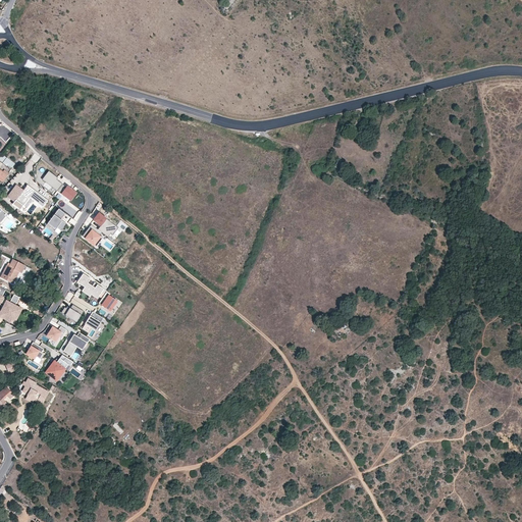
[(3,163),(0,160),(0,178),(3,181),(8,175),(11,169),(15,164),(7,158),(3,163)]
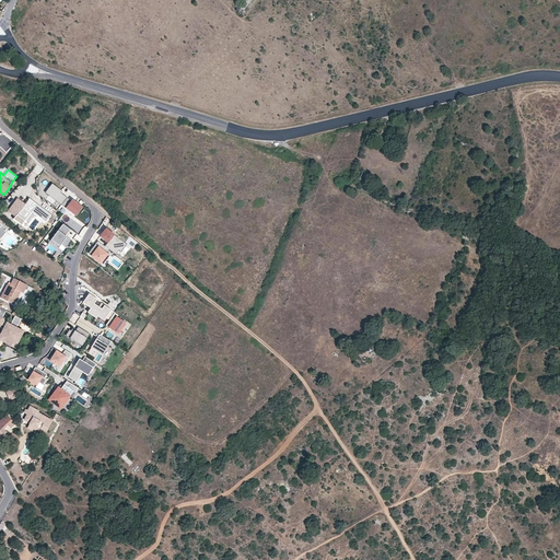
[(62,206),(69,199),(62,194),(65,193),(55,184),(47,194),(62,207),(62,206)]
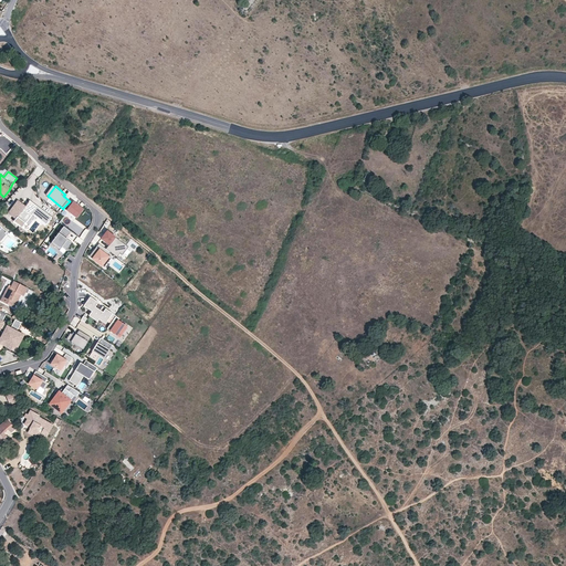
[(19,201),(9,213),(17,220),(14,222),(23,229),(33,216),(48,226),(53,218),(31,201),(27,207),(19,201)]
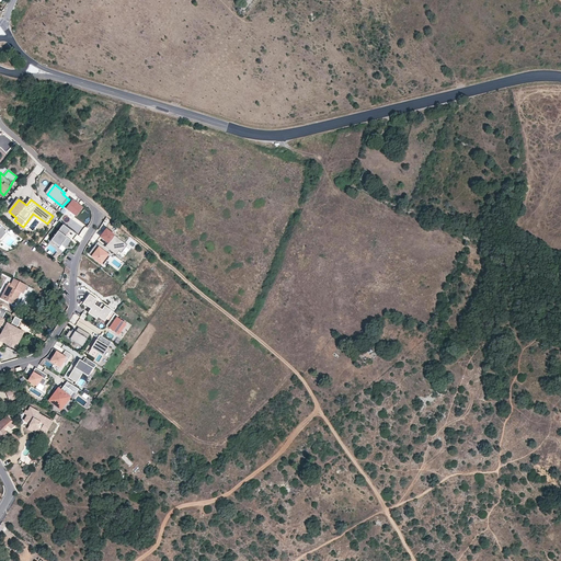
[(69,199),(63,206),(77,218),(84,209),(77,203),(76,205),(69,199)]
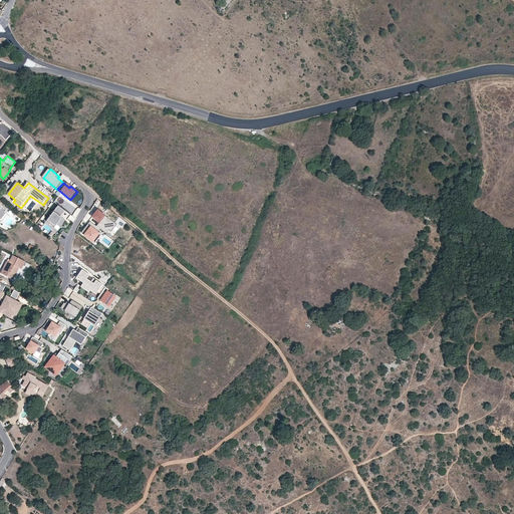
[(59,216),(64,210),(57,205),(46,221),(53,227),(55,224),(59,227),(65,220),(60,217),(59,216)]
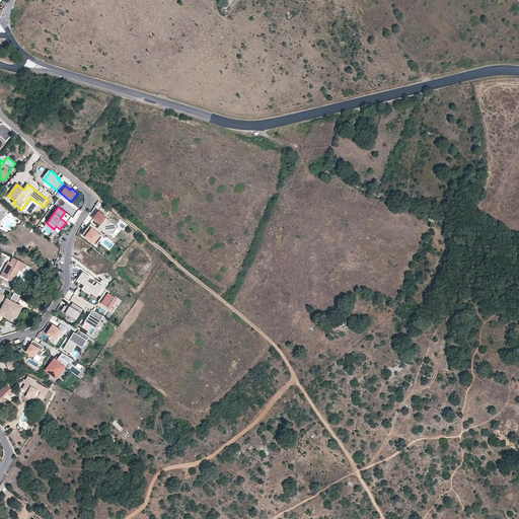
[(99,225),(96,228),(99,231),(106,236),(109,233),(112,234),(117,227),(97,212),(92,219),(99,225)]
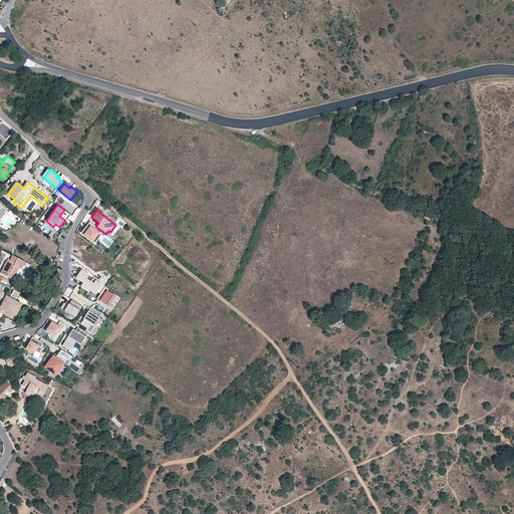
[(95,226),(89,221),(85,226),(86,227),(84,229),(83,228),(80,233),(93,243),(99,235),(96,232),(98,229),(95,226)]
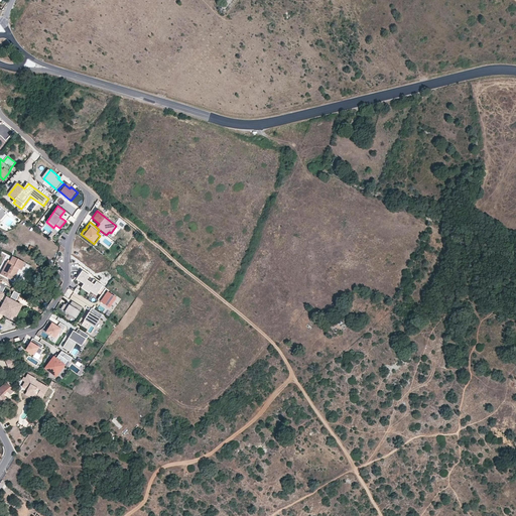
[(10,261),(9,263),(6,262),(0,273),(7,277),(9,273),(14,276),(18,268),(20,269),(24,262),(12,256),(10,261)]
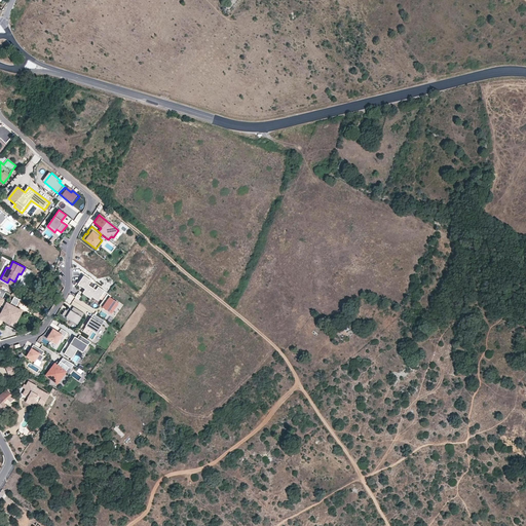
[(105,298),(108,294),(96,285),(94,289),(88,286),(91,282),(84,276),(78,285),(85,290),(82,294),(90,299),(91,297),(98,301),(102,296),(105,298)]
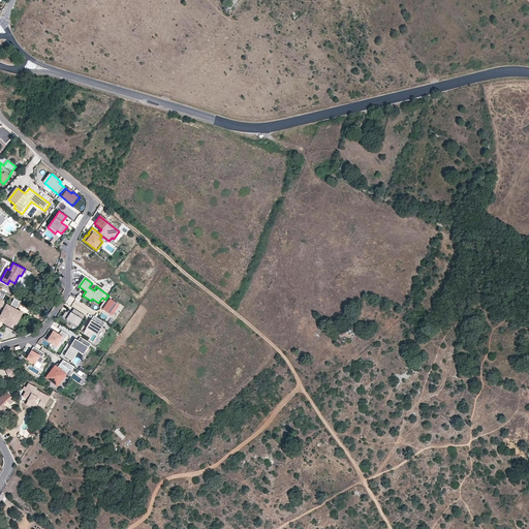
[(119,306),(111,300),(112,299),(109,296),(105,300),(100,308),(112,315),(119,306)]
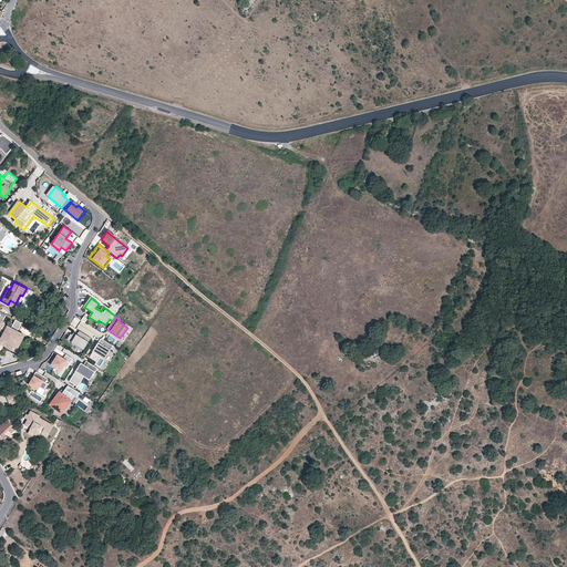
[(0,348),(3,343),(9,347),(18,332),(11,329),(8,327),(9,326),(0,320),(0,328),(0,329),(6,331),(1,339),(0,337),(0,348)]
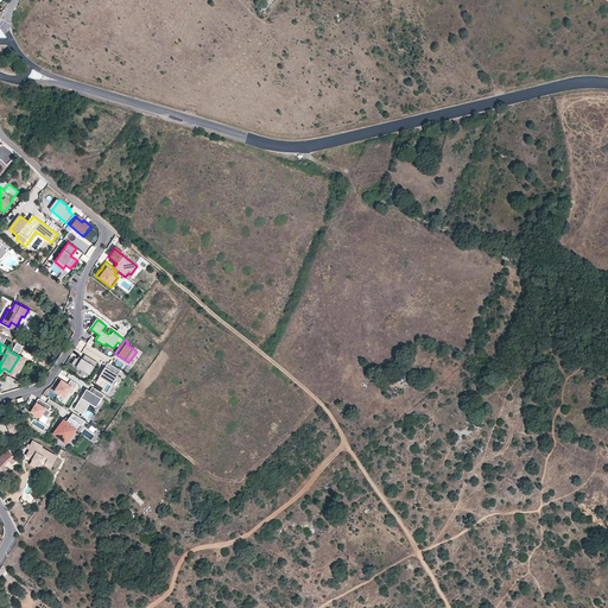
[(17,343),(12,353),(19,356),(24,347),(17,343)]
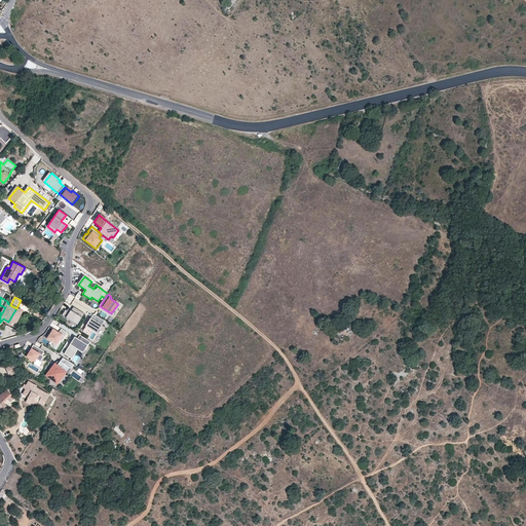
[(77,325),(84,314),(73,307),(71,310),(68,309),(67,310),(66,310),(62,315),(77,325)]
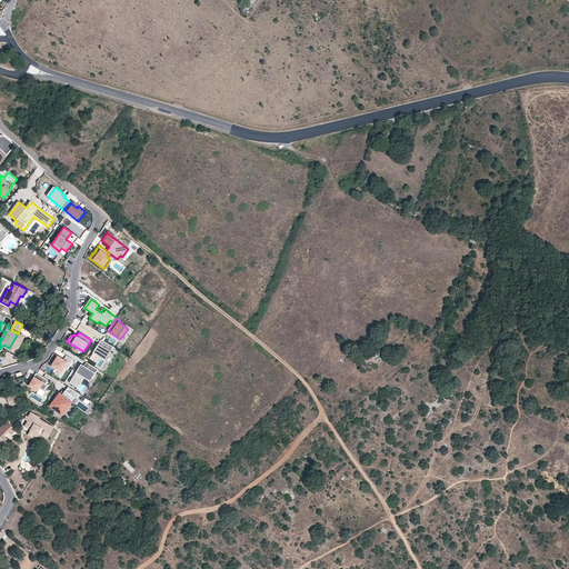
[(25,337),(18,333),(9,348),(17,352),(25,337)]
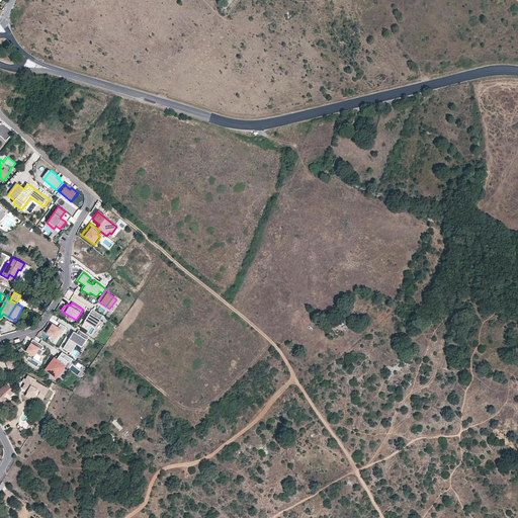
[(102,316),(92,310),(82,325),(81,325),(80,326),(88,331),(91,326),(95,329),(102,316)]
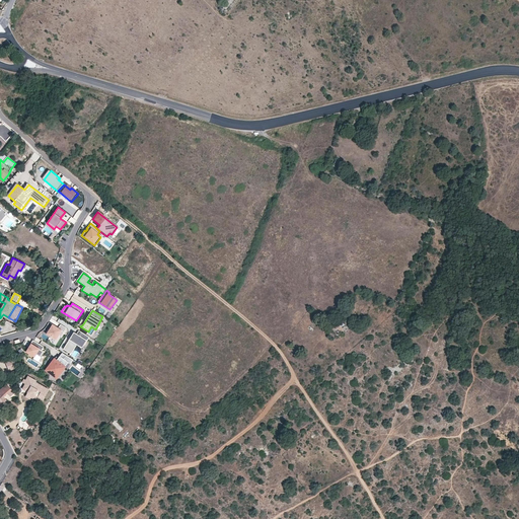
[(336,327),(340,331),(346,325),(341,321),(336,327)]
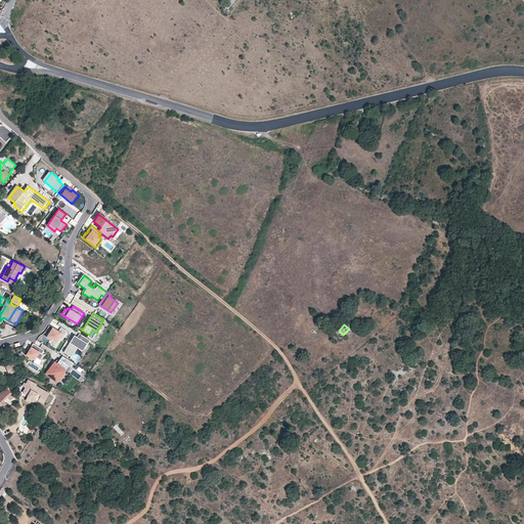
[(68,332),(61,328),(58,332),(53,329),(47,338),(56,343),(59,339),(61,340),(68,332)]
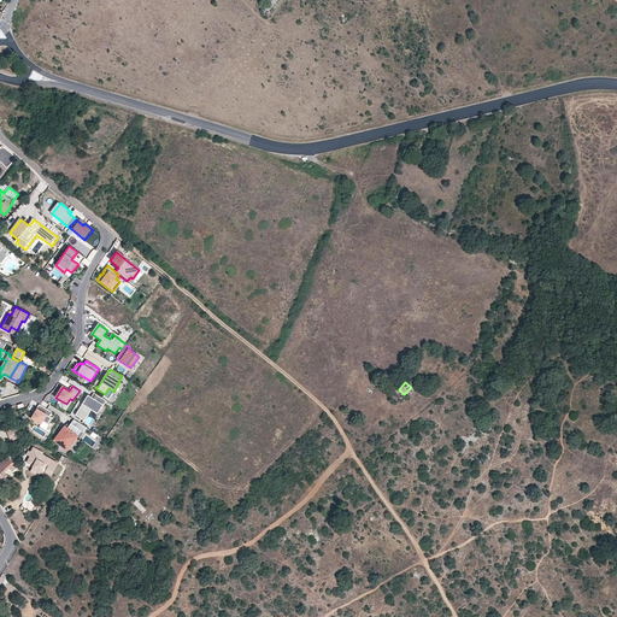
[(104,406),(106,401),(93,393),(90,398),(88,395),(84,401),(84,400),(75,416),(83,421),(90,410),(92,410),(98,415),(103,405),(104,406)]
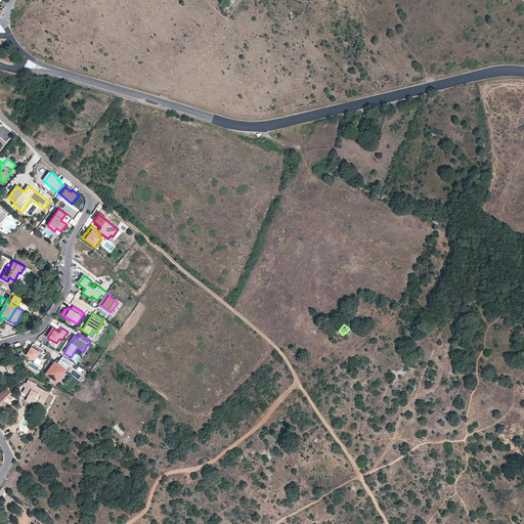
[(42,354),(44,350),(33,344),(31,347),(32,347),(27,355),(35,360),(36,358),(40,360),(43,355),(42,354)]
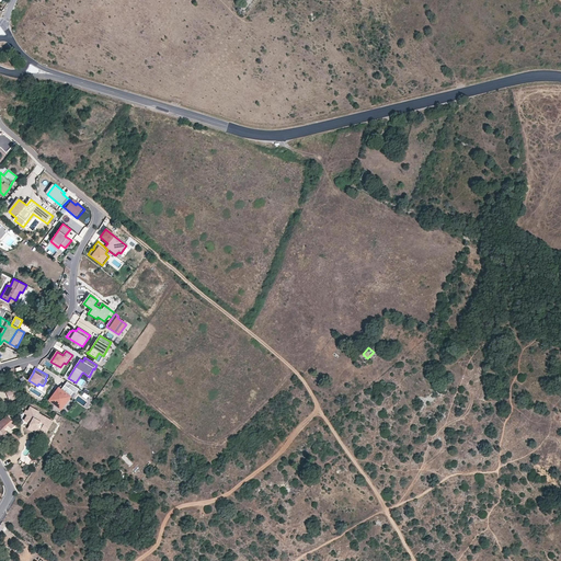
[(72,398),(79,389),(67,381),(63,387),(60,390),(58,389),(49,401),(54,405),(55,404),(60,409),(61,408),(64,409),(70,400),(68,399),(69,398),(70,398),(72,398)]
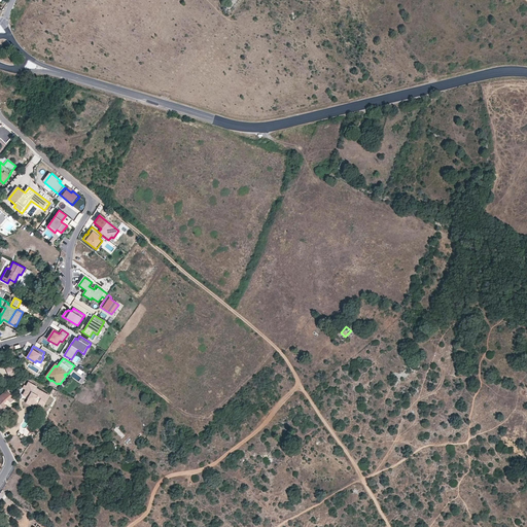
[(8,378),(20,374),(16,365),(5,369),(8,378)]
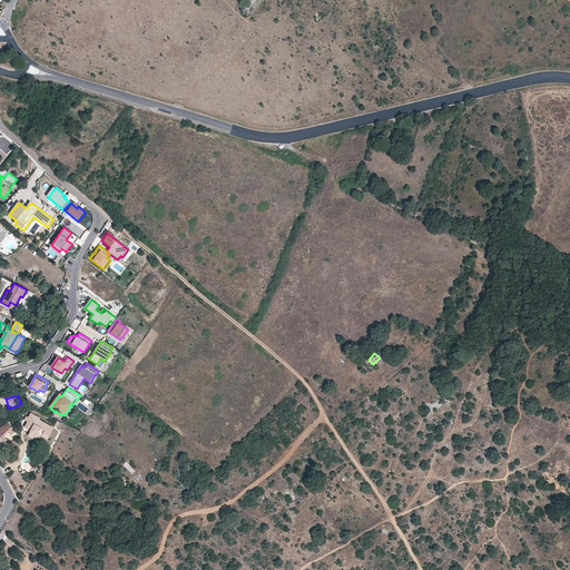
[(40,419),(30,413),(28,418),(26,422),(28,422),(25,428),(30,431),(30,432),(38,435),(47,440),(50,433),(49,432),(51,426),(39,420),(40,419)]
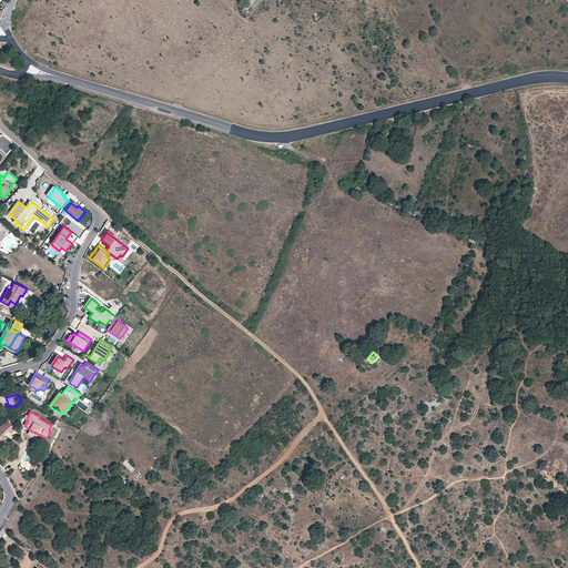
[(0,444),(6,439),(7,437),(3,434),(8,430),(12,426),(8,422),(0,427),(0,444)]
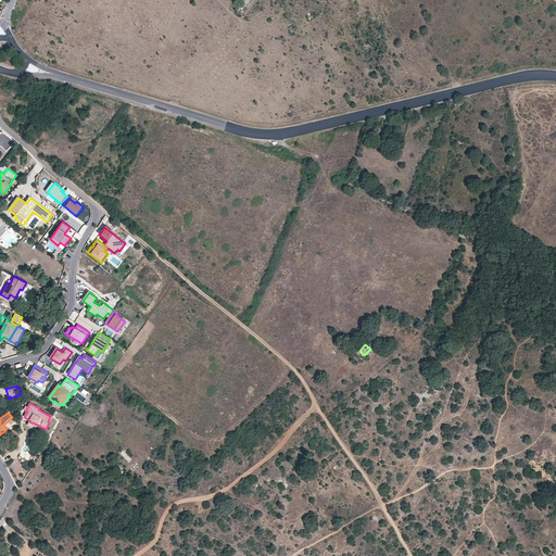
All buildings are outlined.
